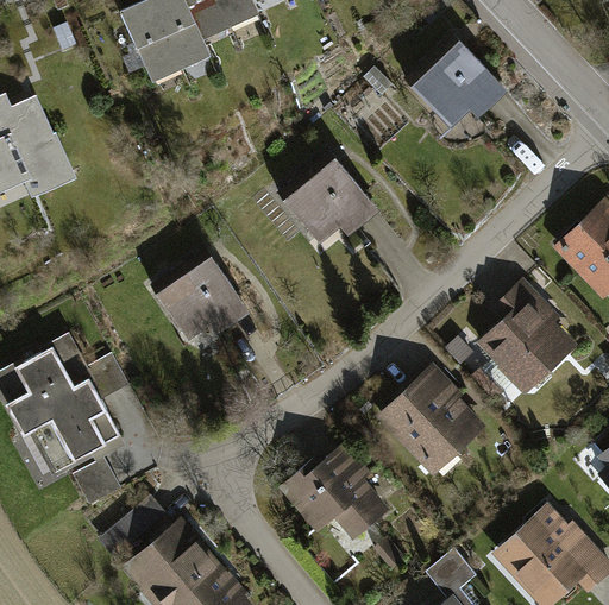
[(211,49),(189,0),(174,0),(131,19),(163,90),(218,65),(211,49)]
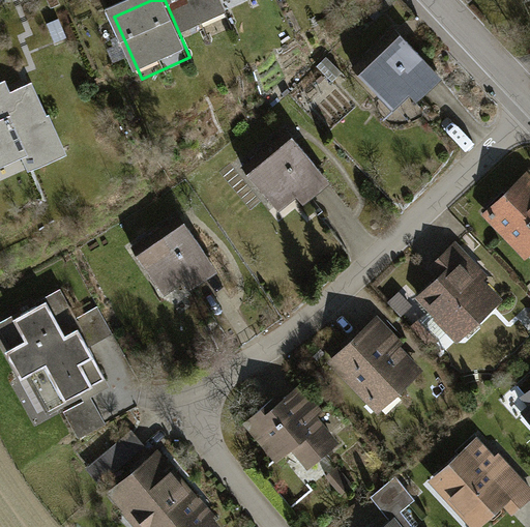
[(165,0),(183,42),(234,21),(224,0),(165,0)]
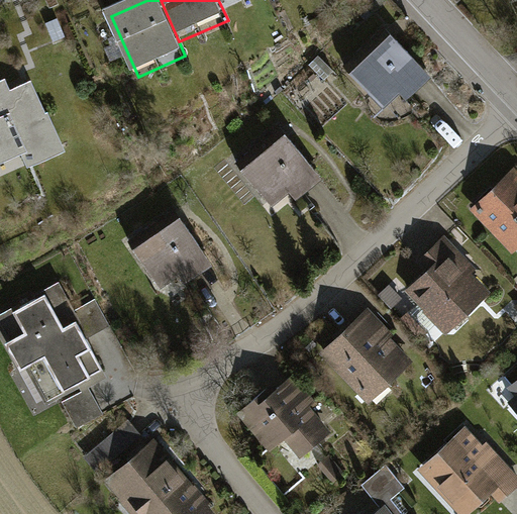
[(430,78),(390,34),(351,69),(385,105),(400,91),(407,99),(430,78)]
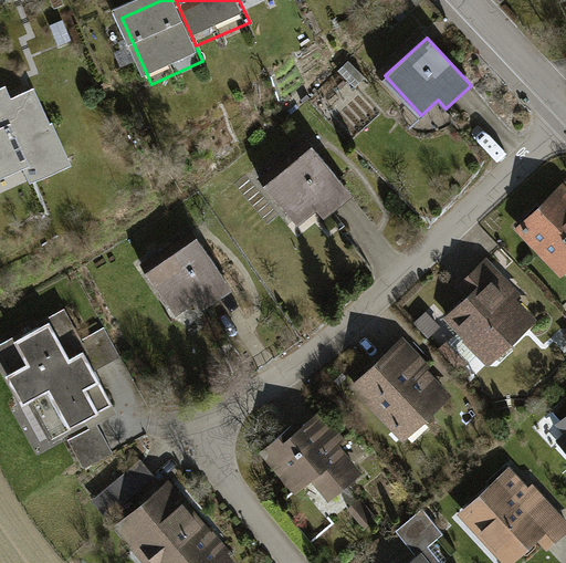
[(66,160),(33,91),(10,102),(3,87),(0,89),(0,170),(25,159),(33,176),(66,160)]
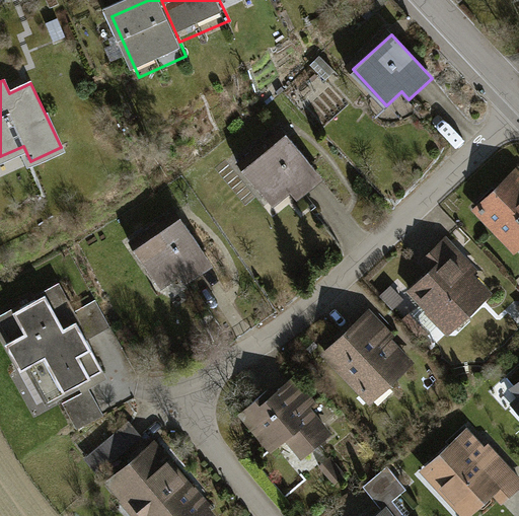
[(285,133),(242,166),(273,205),(289,193),(296,203),(323,181),(285,133)]
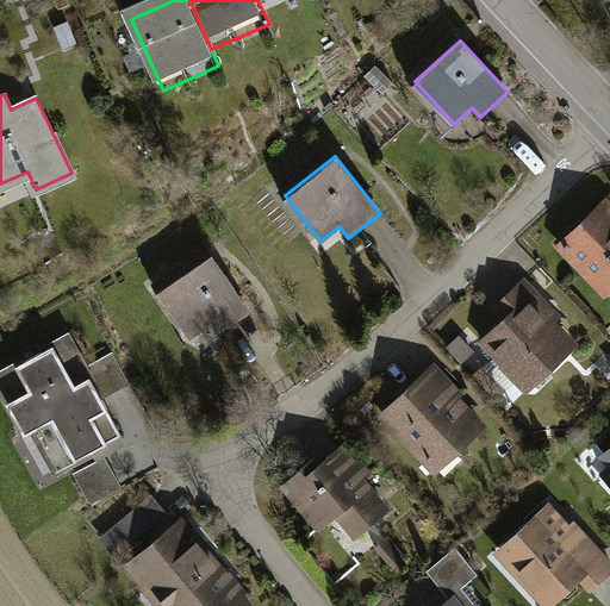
[(609,202),(608,200),(555,245),(604,301),(609,297),(609,202)]
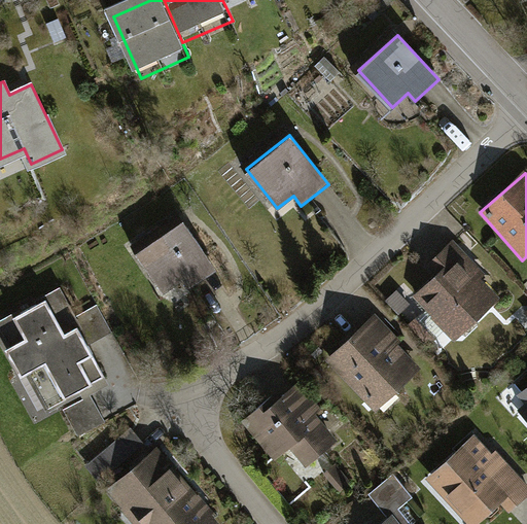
[(184,221),(137,252),(164,293),(184,281),(190,290),(217,272),(184,221)]
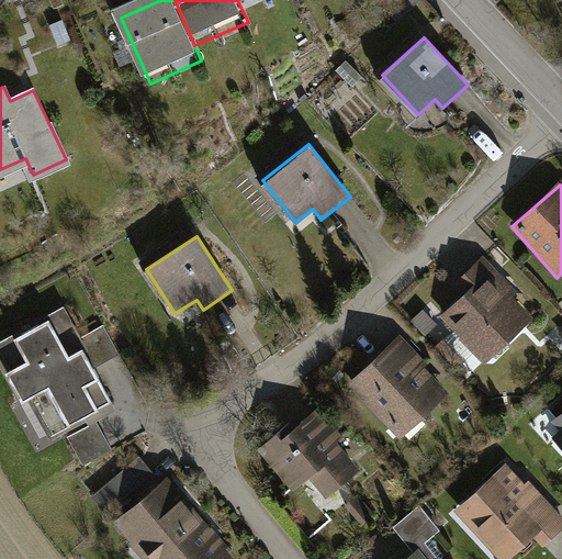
[(518,295),(481,256),(447,287),(461,302),(440,321),(482,366),(527,323),(509,304),(518,295)]
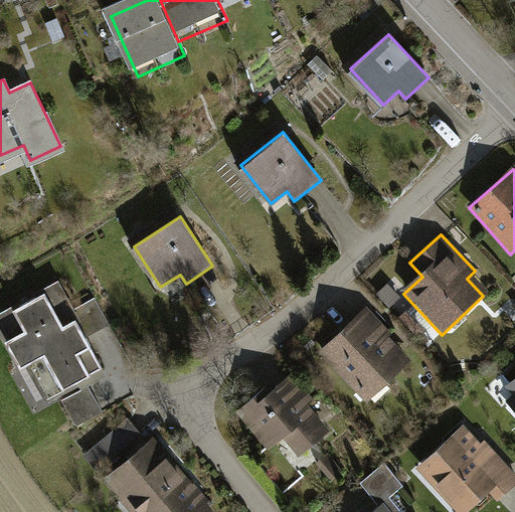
[(101,374),(54,288),(0,316),(0,333),(39,407),(101,374)]
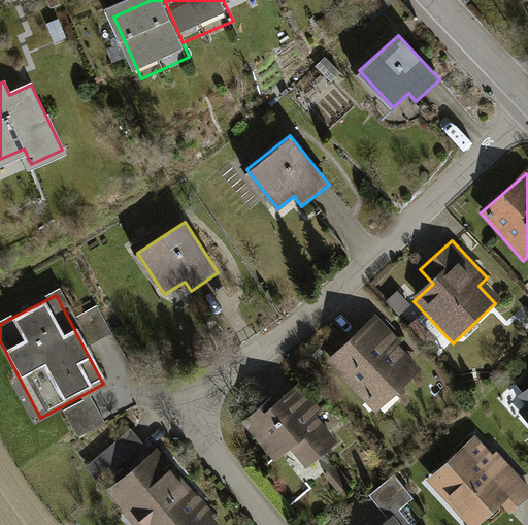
[(423,369),(377,317),(324,362),(369,415),(423,369)]
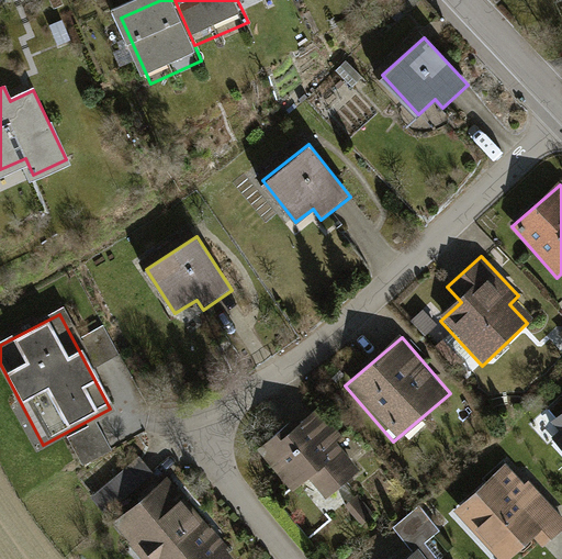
[(561,411),(548,424),(561,439),(561,411)]
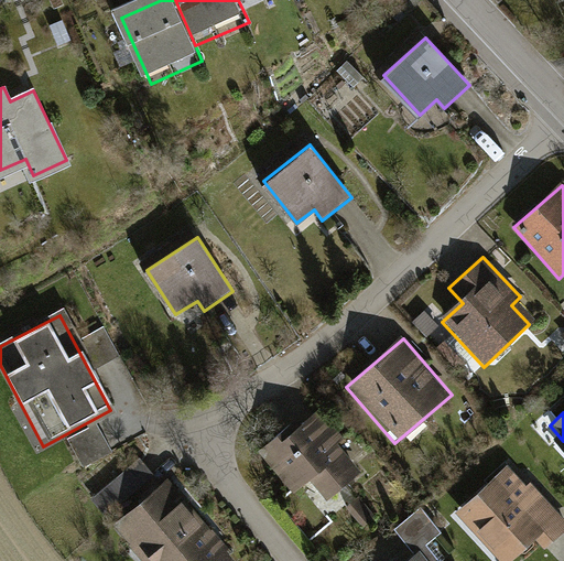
[(359,476),(312,414),(261,452),(292,492),(310,478),(327,500),(359,476)]
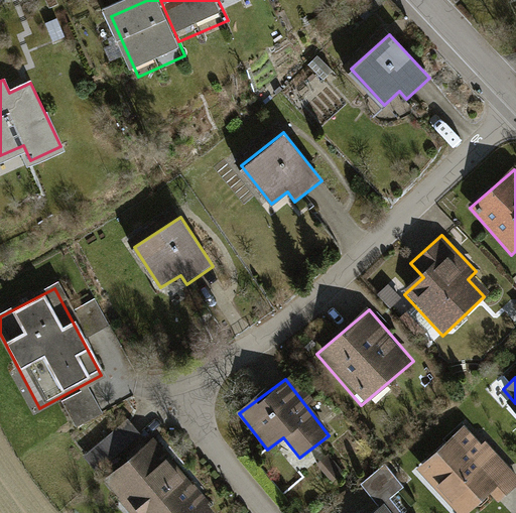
[(89,391),(62,405),(77,429),(103,415),(89,391)]
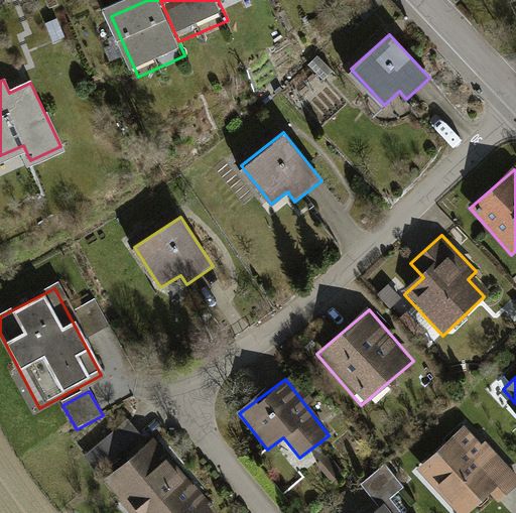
[(128,422),(85,460),(99,476),(142,438),(128,422)]
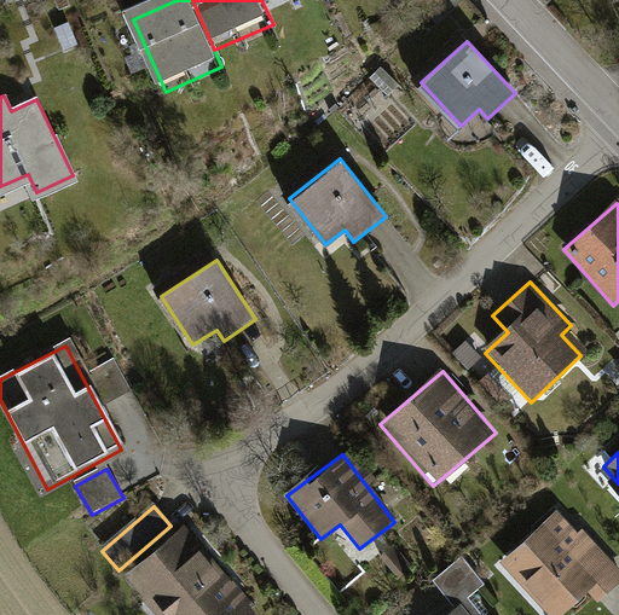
[(618,575),(560,510),(495,567),(537,614),(562,614),(584,596),(594,607),(618,584),(618,575)]
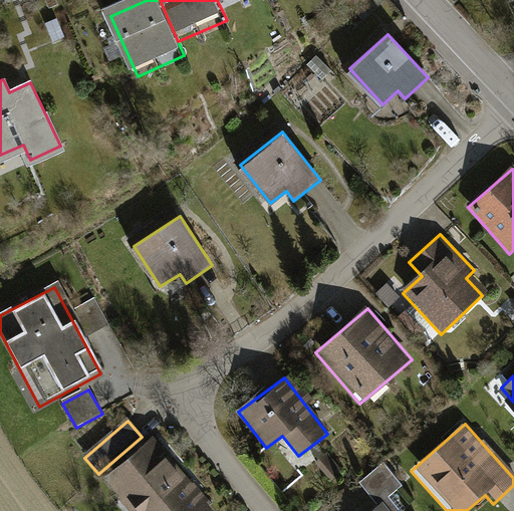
[(219,510),(157,433),(102,477),(131,510),(219,510)]
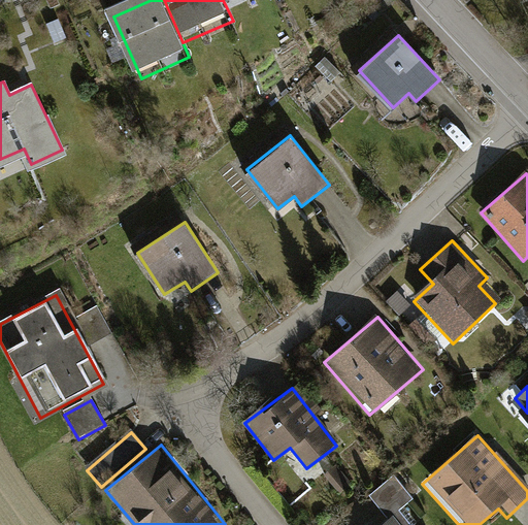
[(395,479),(369,498),(387,521),(413,501),(395,479)]
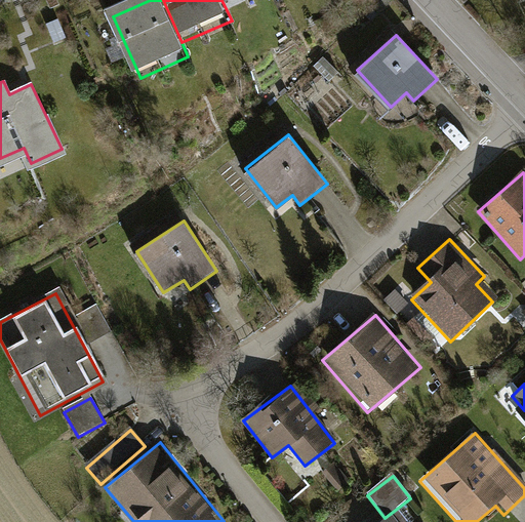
[(399,521),(392,513),(379,521),(399,521)]
